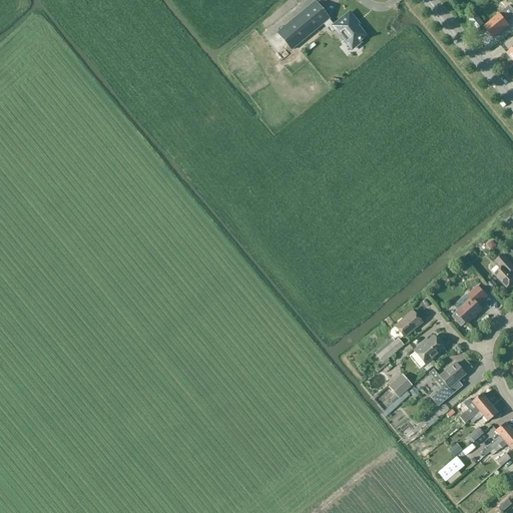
[(316,2),(278,34),(291,50),(323,23),(331,32),(335,29),(344,40),(345,39),(353,48),(360,42),(359,41),(365,36),(357,26),(356,26),(354,23),(354,22),(355,22),(355,21),(355,20),(349,13),(333,26),(328,20),(329,19),(316,2)]
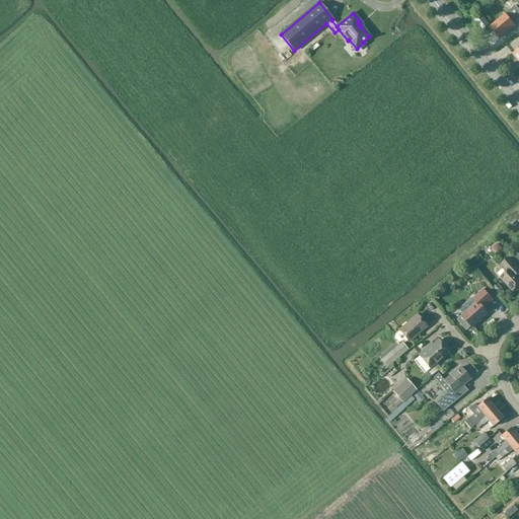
[(511,22),(518,16),(518,15),(518,8),(516,5),(490,26),(500,39),(514,25),(511,22)]
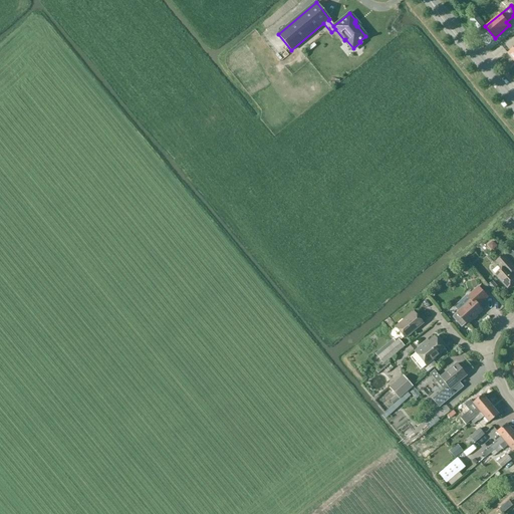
[(489,246),(493,250),(497,246),(494,242),(489,246)]
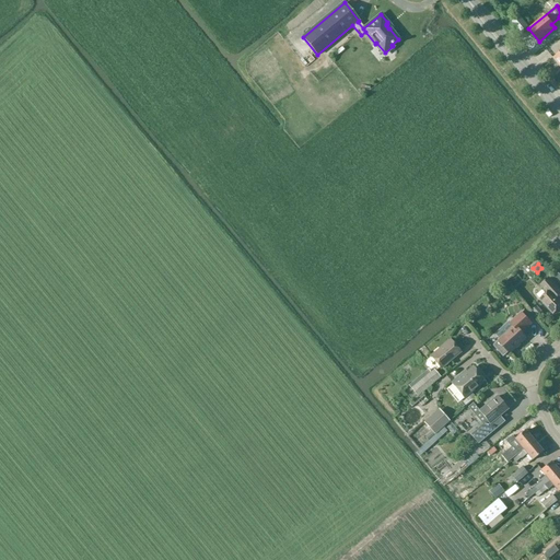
[(553,314),(559,307),(559,300),(555,294),(559,290),(549,279),(540,286),(547,293),(540,300),(553,314)]
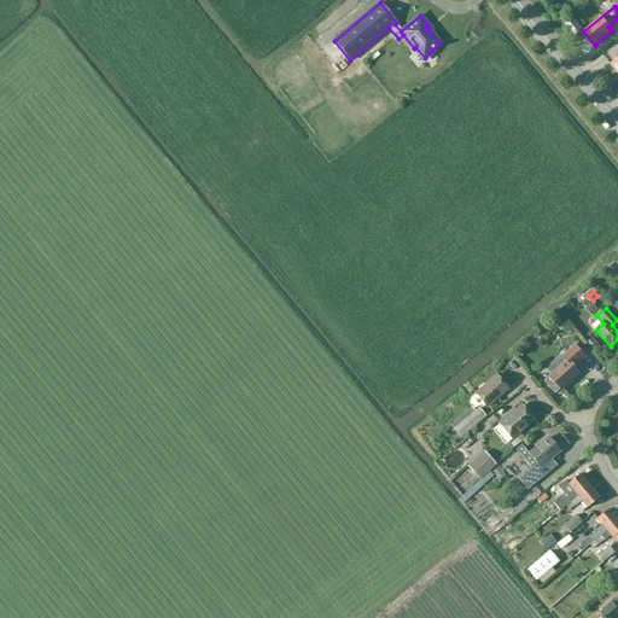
[(593,338),(588,343),(594,349),(599,344),(593,338)]
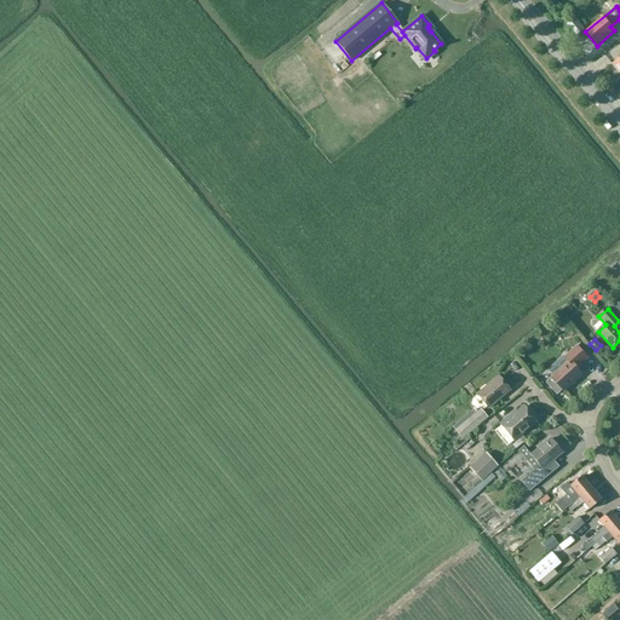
[(550,384),(550,385),(550,386),(550,388),(551,388),(551,389),(552,390),(552,391),(554,391),(555,392),(556,392),(557,392),(558,392),(560,392),(561,392),(562,392),(562,391),(563,391),(564,390),(583,373),(578,367),(589,357),(578,345),(564,357),(569,361),(552,377),(554,378),(552,379),(552,380),(551,380),(551,382),(551,383),(550,383),(550,384)]
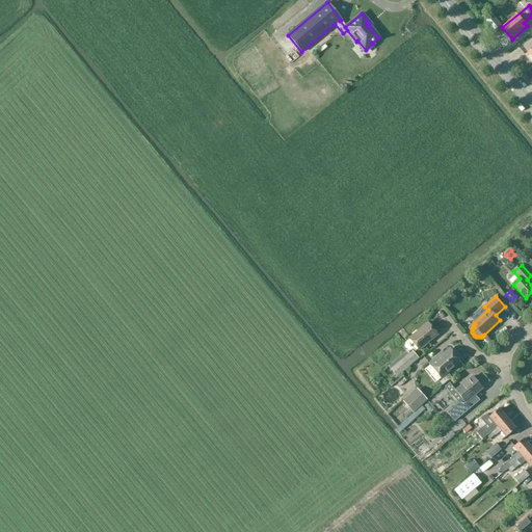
[(419,350),(437,335),(427,323),(409,339),(419,350)]
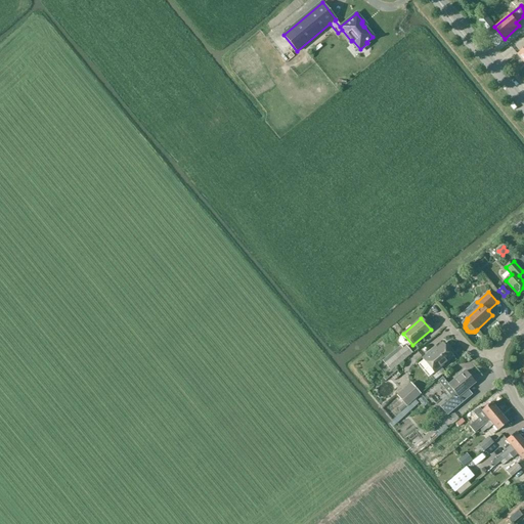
[(420,352),(431,342),(429,338),(417,348),(420,352)]
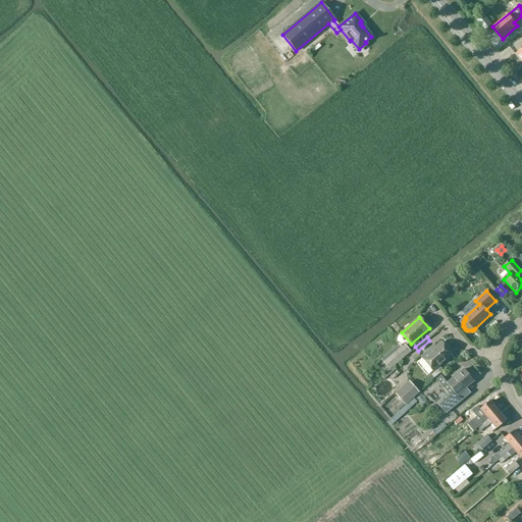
[(432,371),(451,356),(440,344),(429,353),(428,352),(421,358),(432,371)]
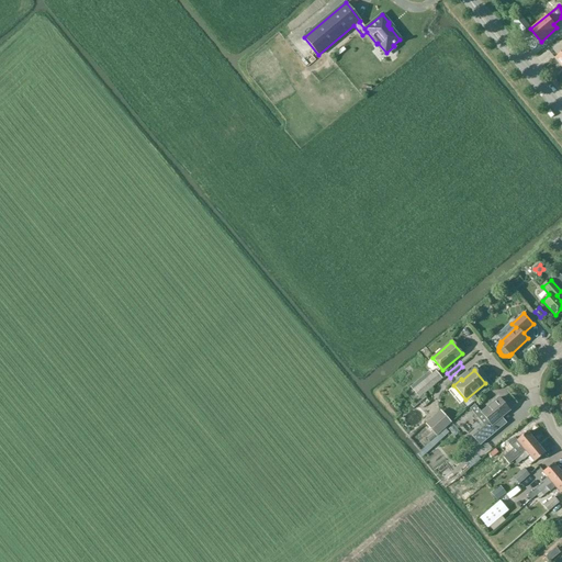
[(442,379),(436,371),(433,373),(429,371),(409,388),(419,398),(442,379)]
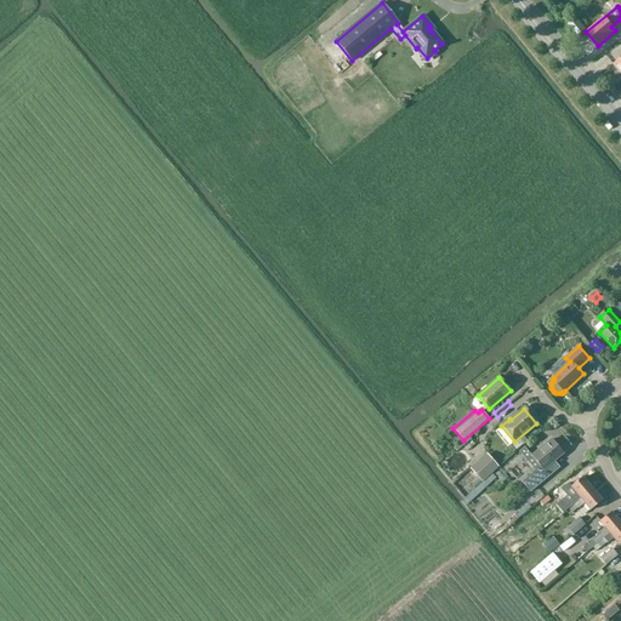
[(524,448),(519,451),(535,471),(522,482),(530,493),(543,482),(557,471),(550,463),(563,453),(551,439),(531,455),(524,448)]
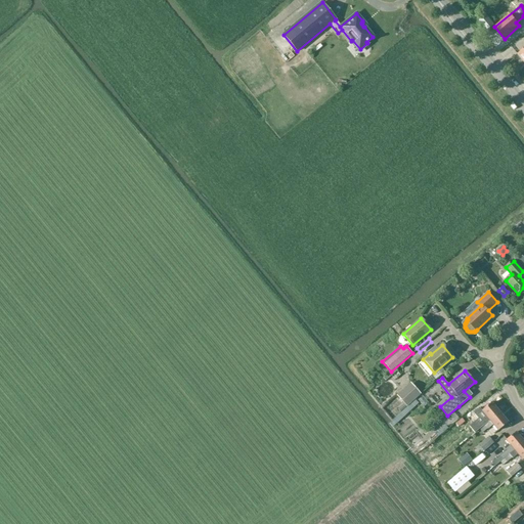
[(410,383),(396,396),(404,404),(398,410),(401,413),(407,407),(406,407),(421,394),(410,383)]
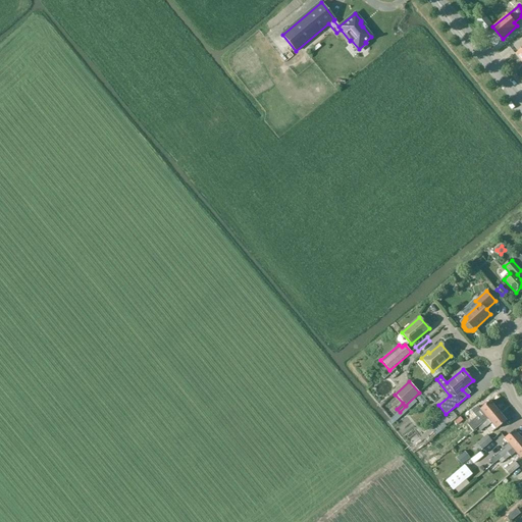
[(479,410),(483,415),(478,420),(479,421),(480,420),(482,423),(487,419),(497,412),(489,402),(479,410)]
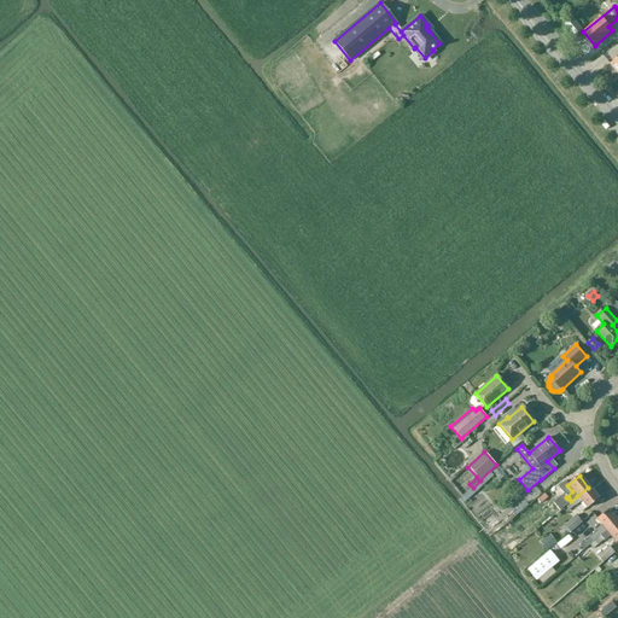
[(599,500),(589,488),(588,488),(577,496),(571,501),(565,506),(569,511),(573,508),(581,502),(587,509),(599,500)]
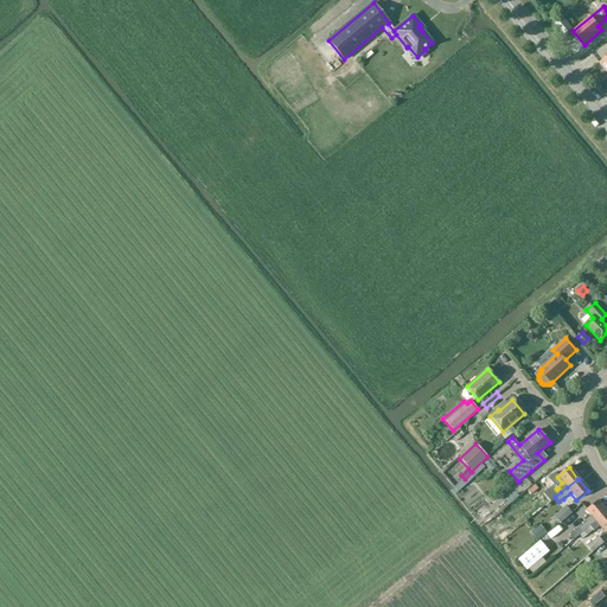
[(528,490),(531,494),(537,489),(535,485),(528,490)]
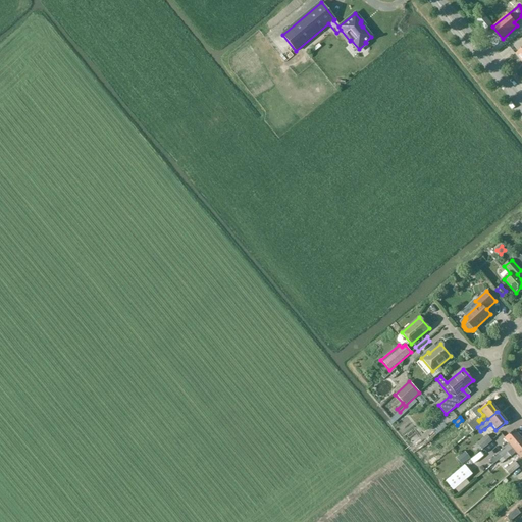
[(467,427),(461,431),(465,436),(471,431),(467,427)]
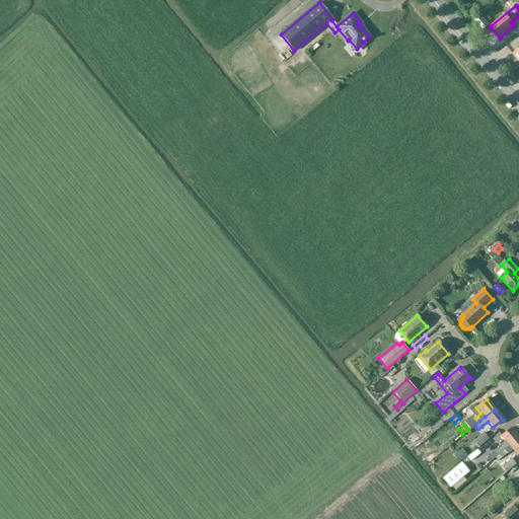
[(499,454),(518,439),(511,429),(501,437),(504,441),(500,445),(501,447),(497,451),(499,454)]
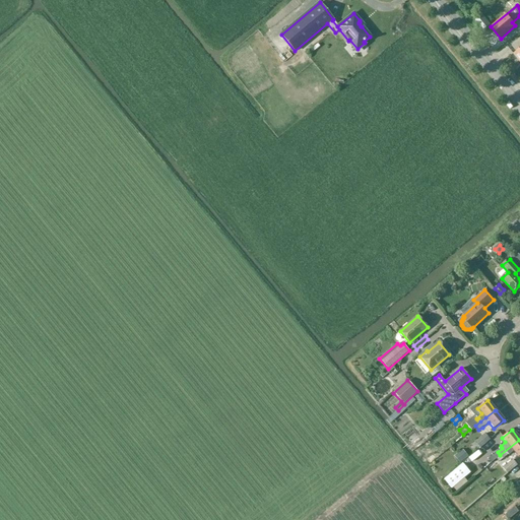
[(480,448),(490,440),(484,434),(475,442),(480,448)]
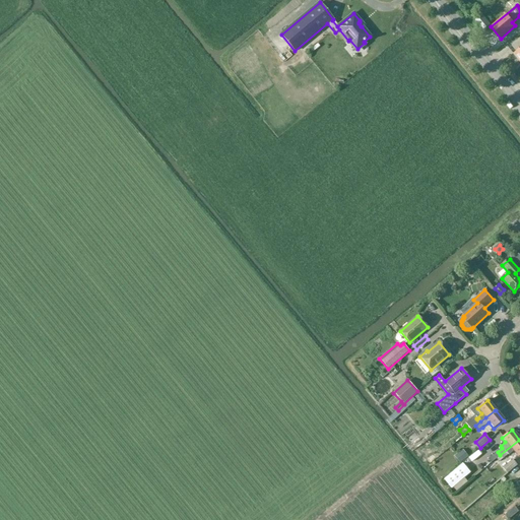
[(405,445),(410,451),(420,443),(414,437),(405,445)]
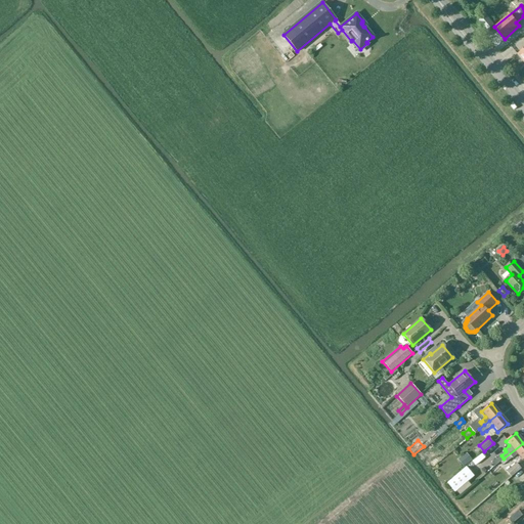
[(517,455),(522,462),(523,460),(523,443),(504,459),(504,460),(500,462),(504,466),(512,459),(512,460),(517,455)]
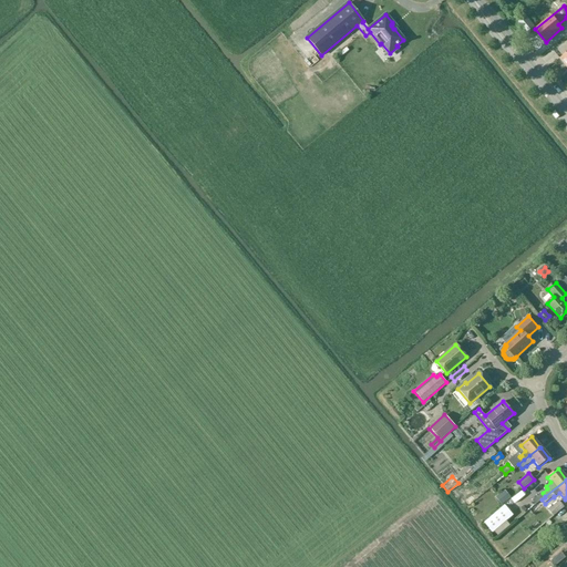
[(495,498),(501,506),(507,501),(501,493),(495,498)]
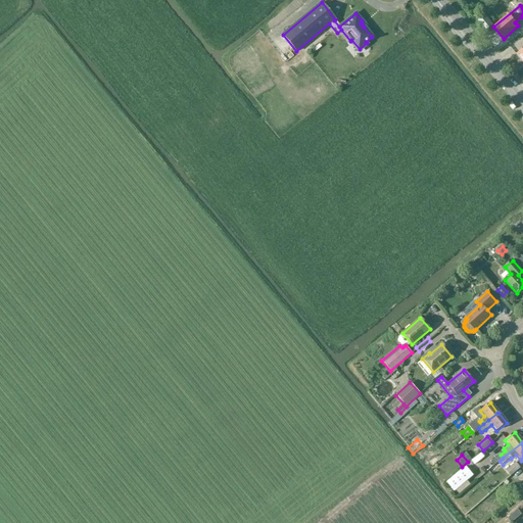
[(493,466),(500,461),(503,459),(503,458),(501,455),(490,463),(493,466)]
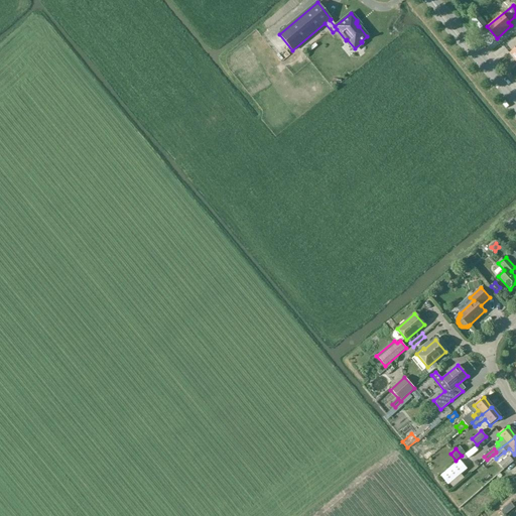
[(503,471),(513,463),(508,457),(499,465),(503,471)]
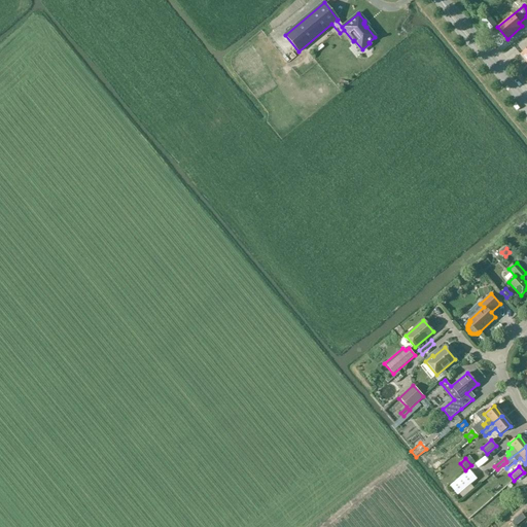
[(468,469),(450,486),(458,495),(477,479),(468,469)]
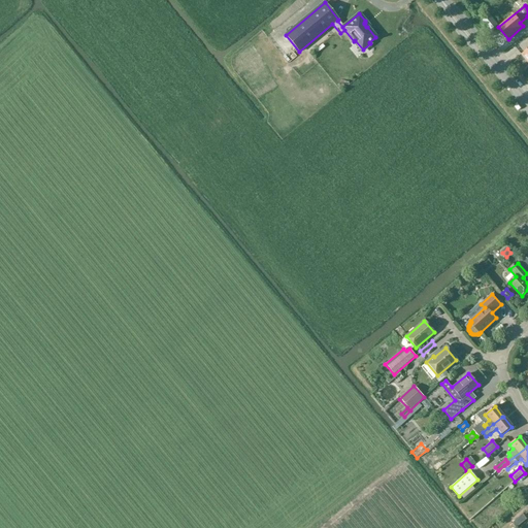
[(513,495),(520,504),(527,500),(520,490),(513,495)]
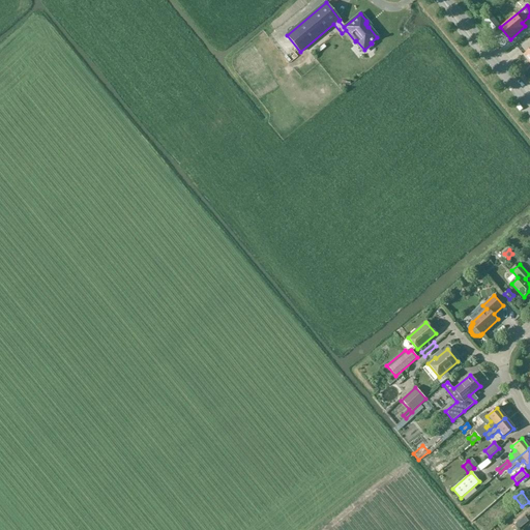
[(516,529),(517,529),(528,522),(525,517),(513,526),(516,529)]
